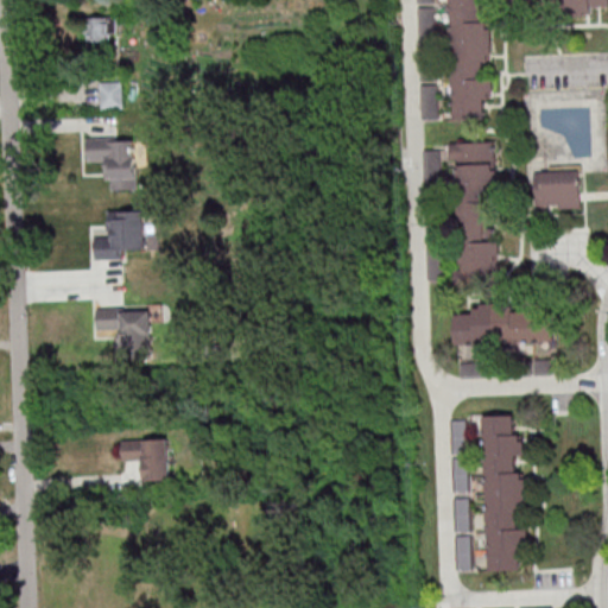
[(450,0),(454,120),(485,119),(485,97),(493,97),(493,77),(483,77),(483,61),(491,61),(488,0),(450,0)]
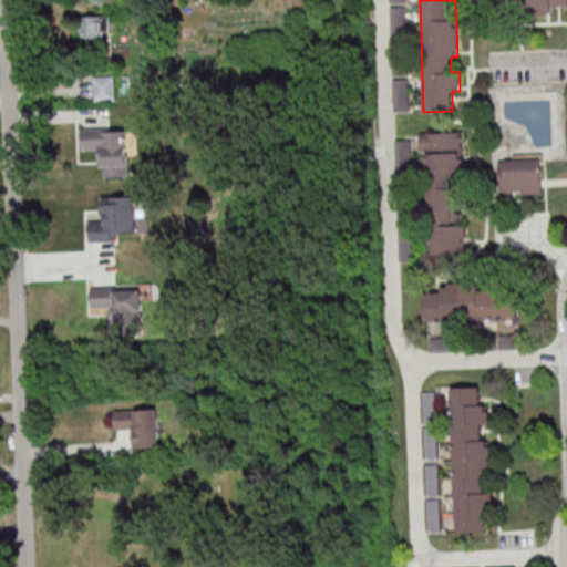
[(566,4),(566,0),(477,0),(478,12),(552,10),(552,6),(566,4)]
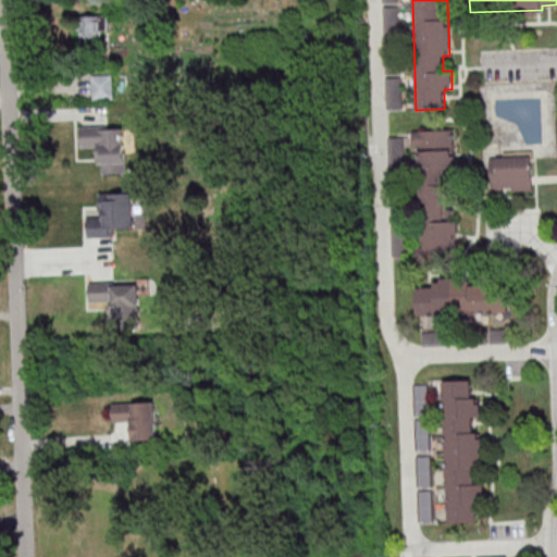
[(382,7),(384,36),(399,35),(397,5),(382,7)]
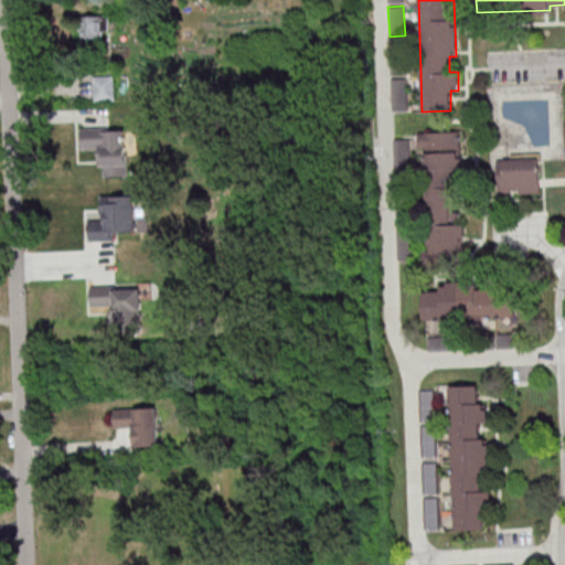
[(109,16),(81,17),(82,44),(103,43),(103,30),(109,30),(109,16)]
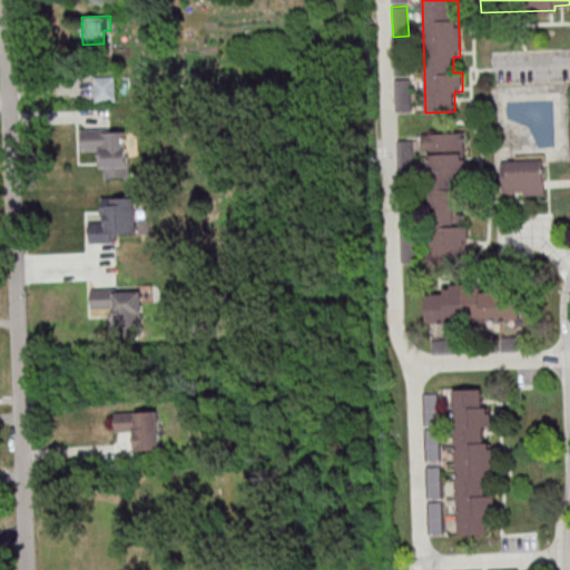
[(94,77),(95,101),(116,101),(116,76),(94,77)]
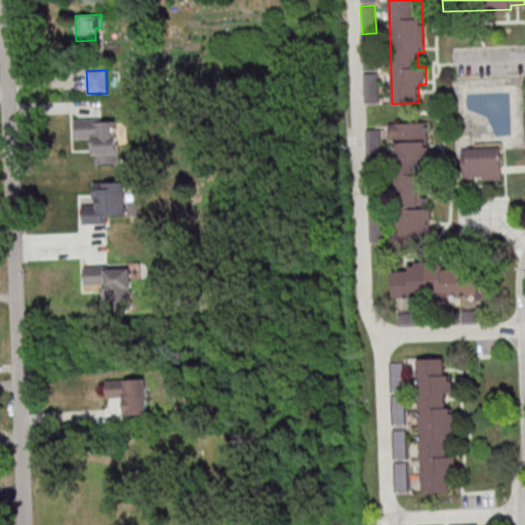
[(363,73),(364,102),(378,102),(377,73),(363,73)]
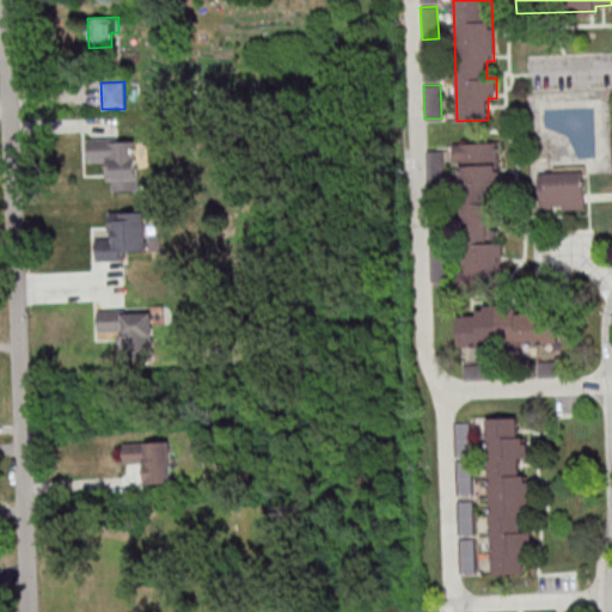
[(89,161),(108,161),(108,181),(114,181),(114,190),(139,190),(138,139),(89,140),(89,161)]
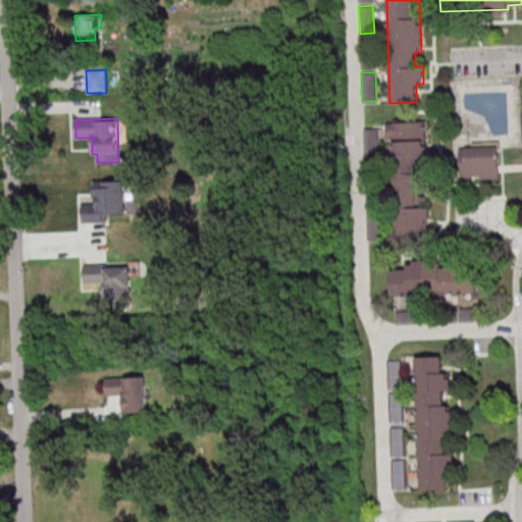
[(393,137),(396,229),(389,229),(390,243),(428,242),(427,205),(425,205),(422,120),(386,122),(386,137),(393,137)]
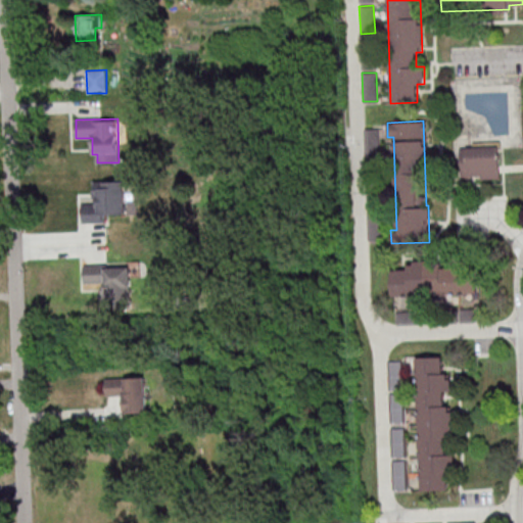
[(378,129),(365,129),(366,159),(379,159),(378,129)]
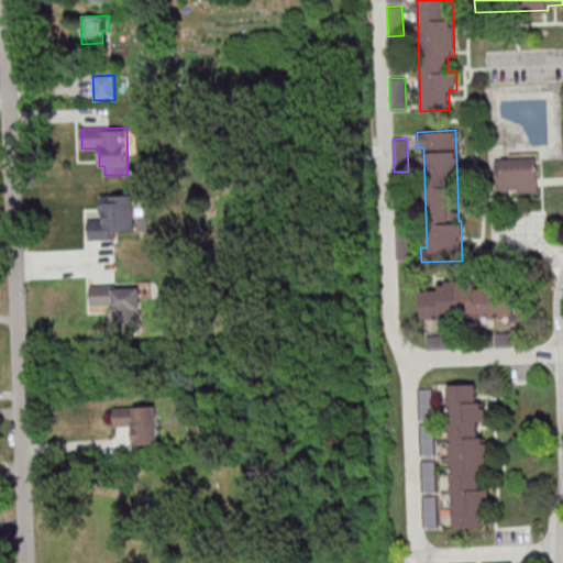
[(496,189),(516,189),(516,192),(538,191),(537,156),(495,157),(496,189)]
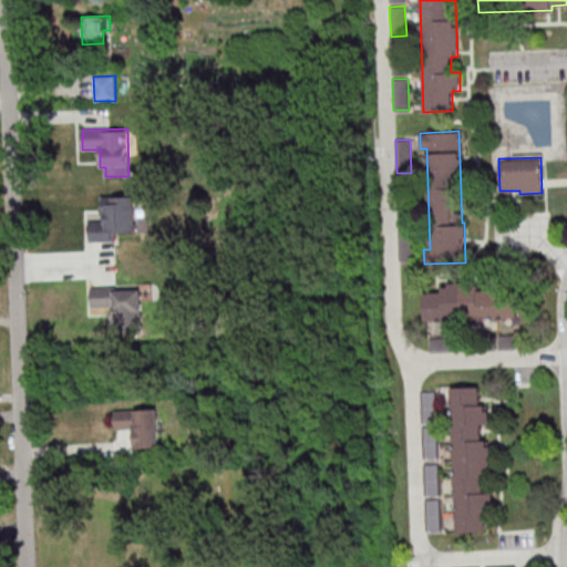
[(137,232),(136,196),(102,197),(103,220),(90,222),(91,241),(115,241),(115,233),(137,232)]
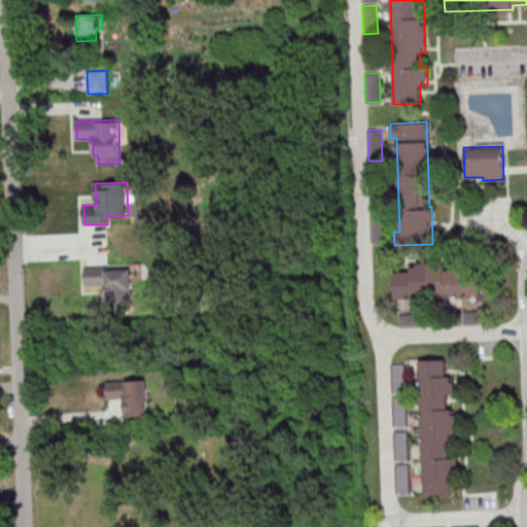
[(395,297),(482,295),(481,270),(441,271),(441,262),(412,264),(412,271),(395,272),(395,297)]
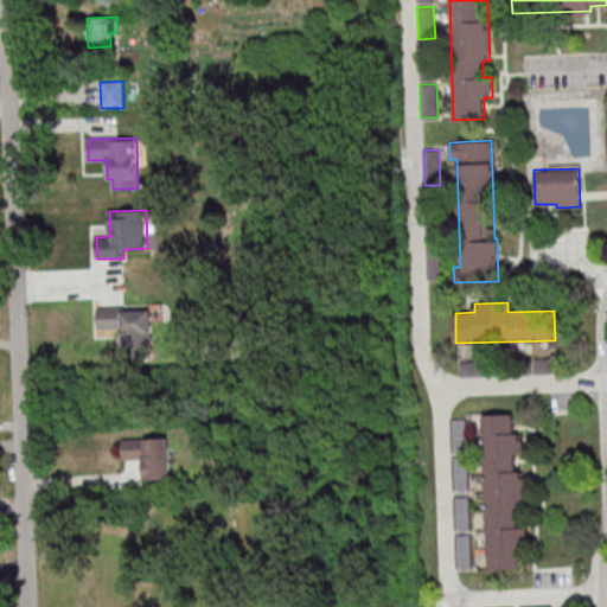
[(98,328),(117,327),(119,358),(153,357),(151,310),(125,311),(125,306),(98,307),(98,328)]
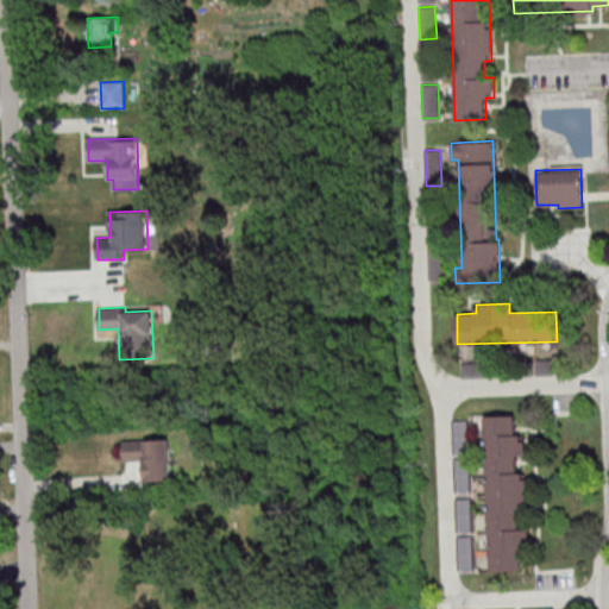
[(490,571),(522,571),(521,548),(531,547),(529,528),(522,528),(521,512),(529,512),(528,472),(519,472),(518,456),(528,456),(527,435),(516,435),(516,414),(485,415),(490,571)]
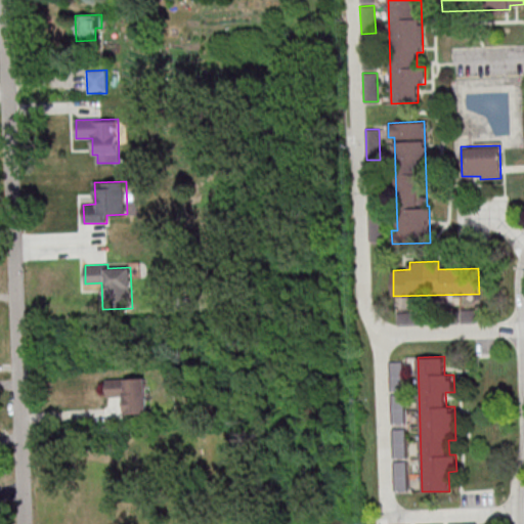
[(106,396),(125,396),(125,413),(146,413),(145,378),(106,379),(106,396)]
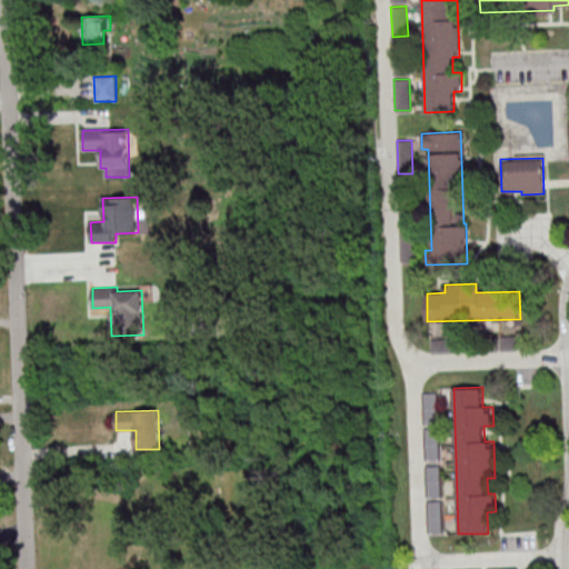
[(427,459),(439,459),(438,428),(426,428),(427,459)]
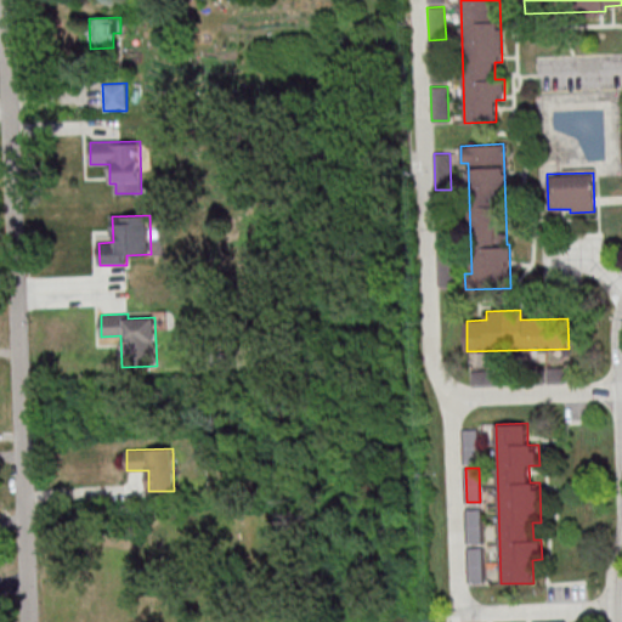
[(468,543),(481,542),(480,509),(467,509),(468,543)]
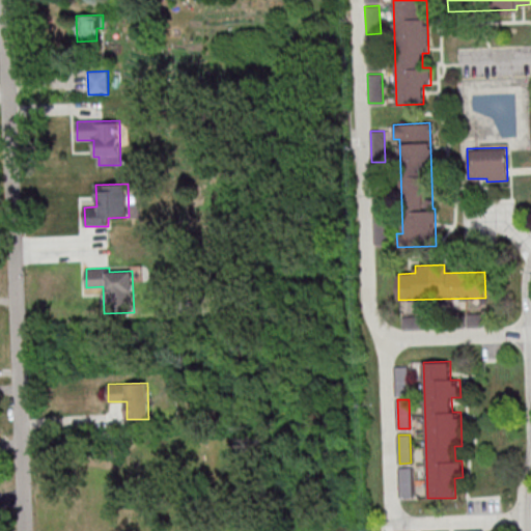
[(413,496),(412,468),(399,468),(400,497),(413,496)]
